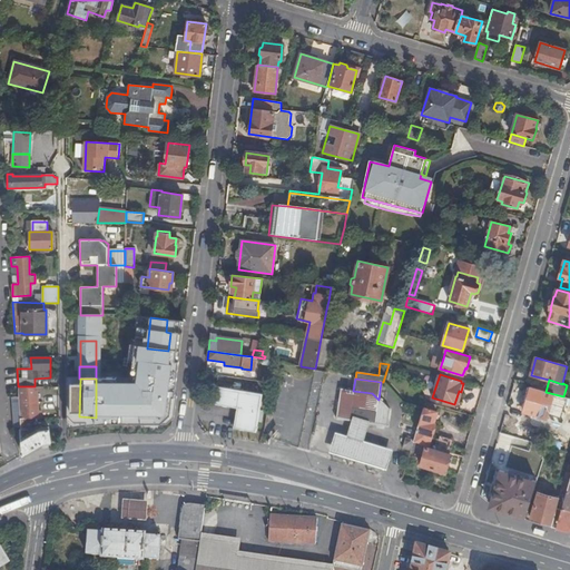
[(19,409),(19,419),(29,419),(40,419),(40,412),(37,412),(36,386),(35,386),(18,386),(18,399),(26,399),(26,409),(22,409),(21,406),(19,406),(19,409)]
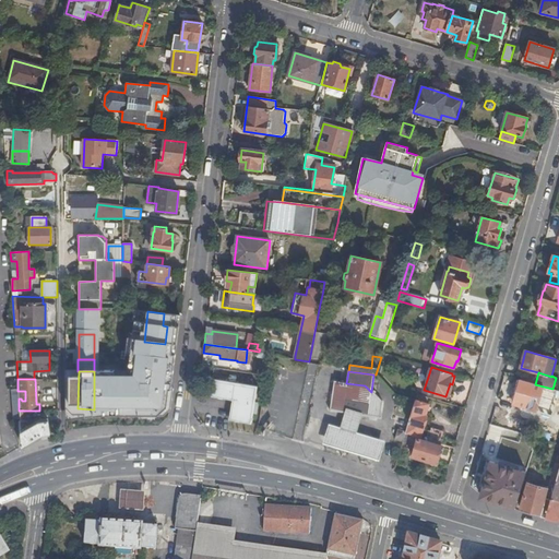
[(258,385),(212,379),(209,396),(234,400),(230,420),(252,424),(258,385)]
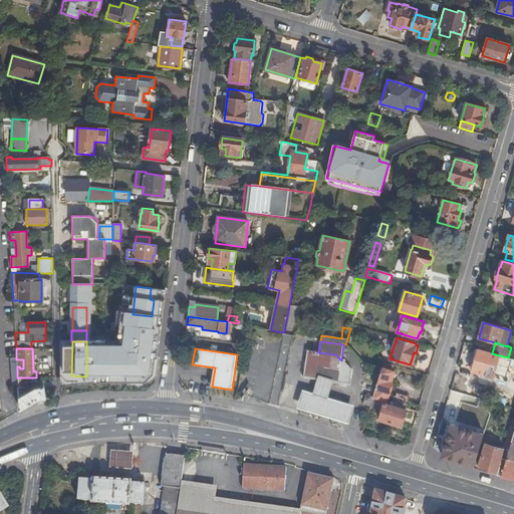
[(492,353),(478,349),(472,371),(493,378),(494,374),(500,376),(502,371),(496,370),(500,355),(492,353)]
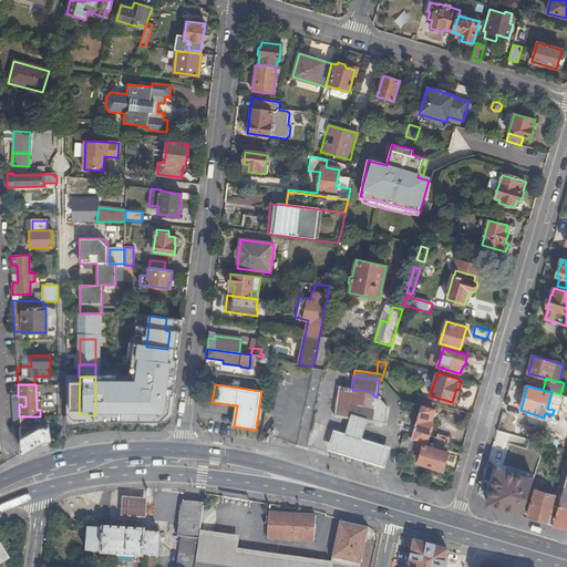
[(350,418),(367,420),(385,423),(388,406),(377,398),(370,391),(351,389),(339,387),(334,415),(350,418)]
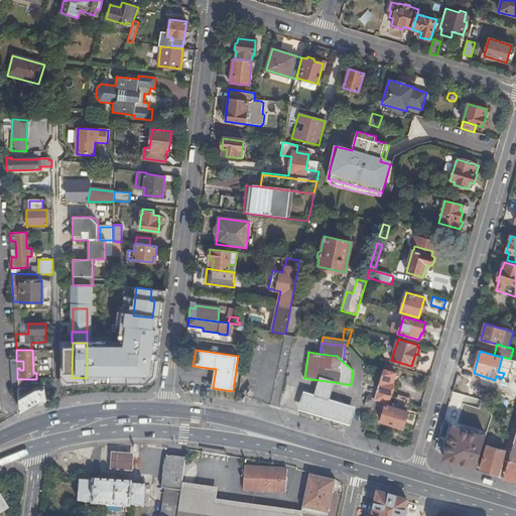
[(392,372),(384,370),(378,390),(390,394),(391,393),(394,384),(392,383),(393,380),(390,379),(392,372)]
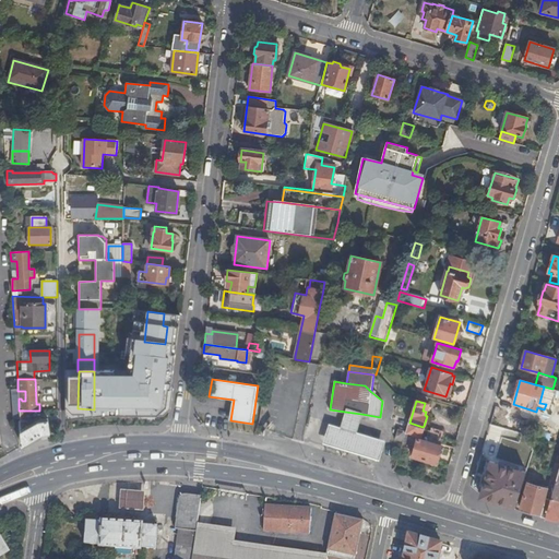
[(131,415),(131,427),(162,426),(163,413),(149,413),(142,412),(142,408),(133,408),(133,415),(131,415)]
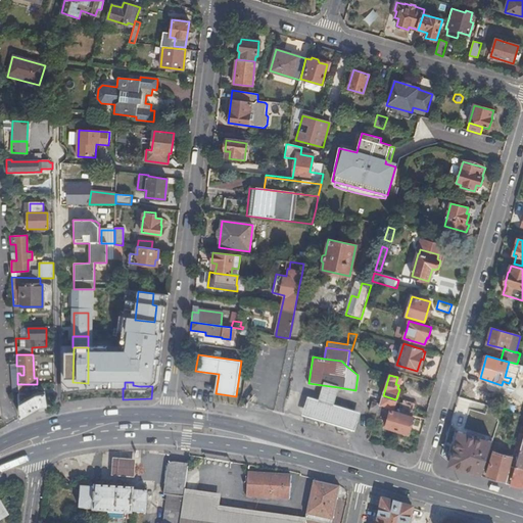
[(17,384),(19,419),(39,408),(46,407),(45,394),(36,395),(33,397),(32,395),(29,396),(27,384),(17,384)]
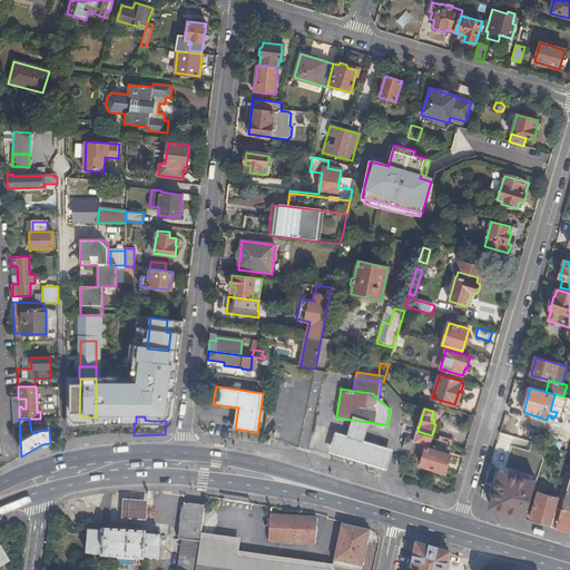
[(313,448),(387,469),(393,451),(363,442),(369,422),(352,420),(346,438),(318,429),(313,448)]
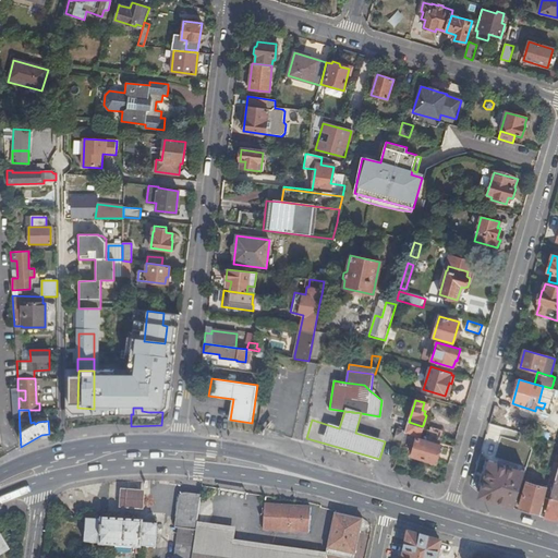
[(402,441),(405,433),(405,431),(397,428),(393,439),(402,441)]
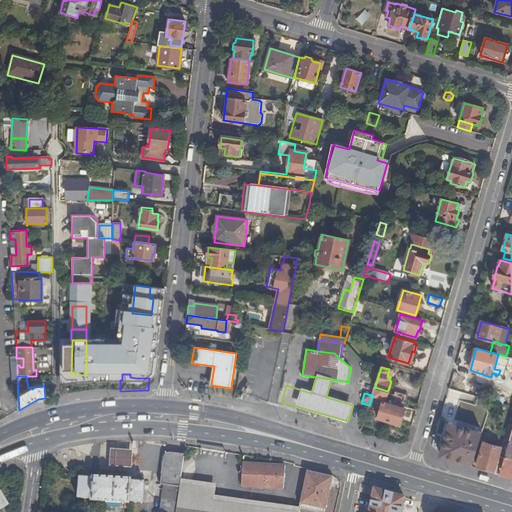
[(382,401),(383,400),(372,397),(369,405),(369,407),(380,410),(377,418),(399,425),(404,408),(382,401)]
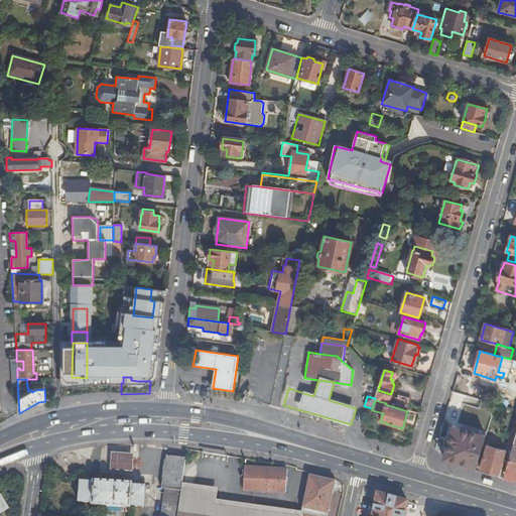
[(446,462),(476,470),(486,436),(453,426),(443,457),(446,462)]
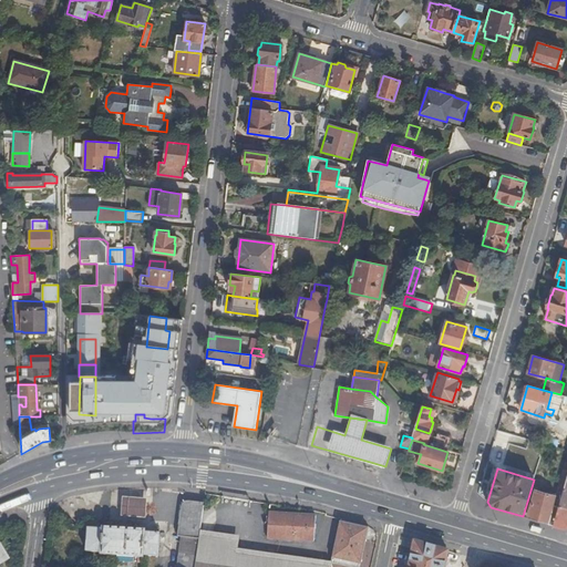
[(553,526),(565,529),(566,527),(566,477),(564,488),(558,507),(553,526)]
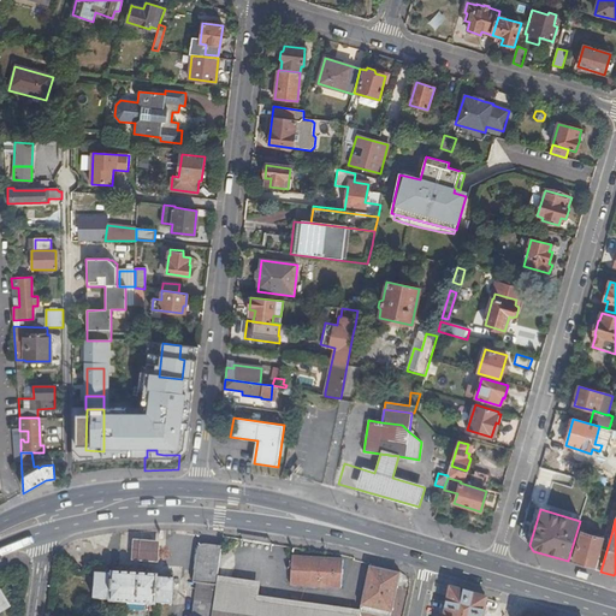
[(602,549),(606,551),(612,531),(606,529),(604,539),(602,549)]
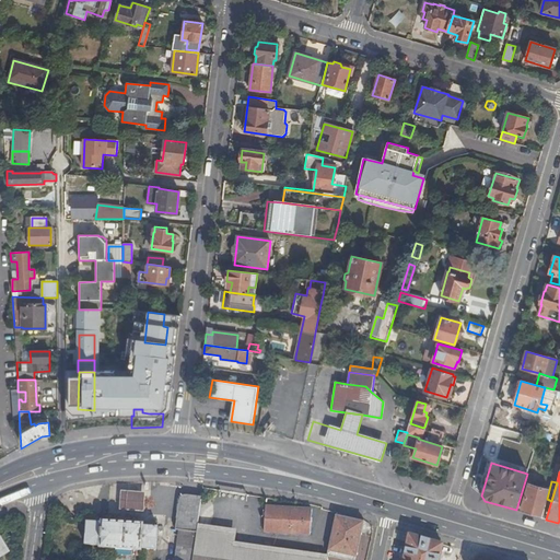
[(541,515),(547,499),(549,490),(529,485),(522,510),(541,515)]
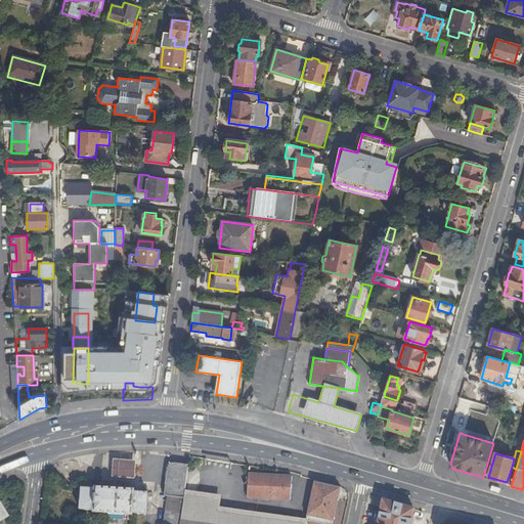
[(115,460),(115,478),(138,479),(138,461),(115,460)]
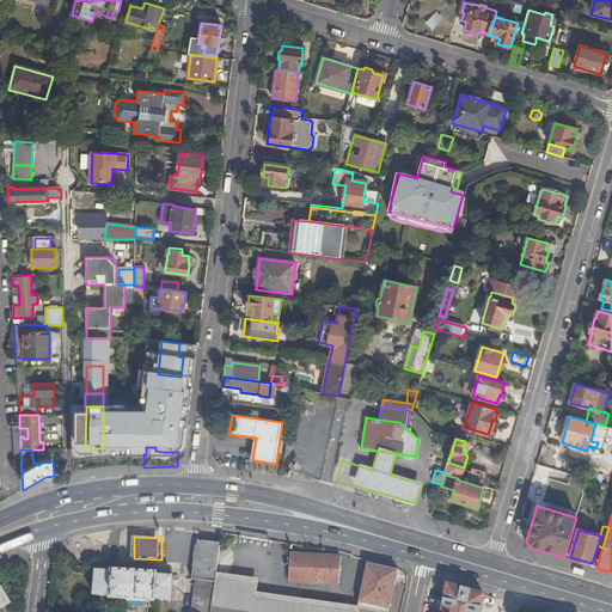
[(215,577),(220,544),(202,542),(200,542),(197,543),(196,545),(195,548),(191,580),(195,580),(190,611),(209,611),(213,592),(215,577)]
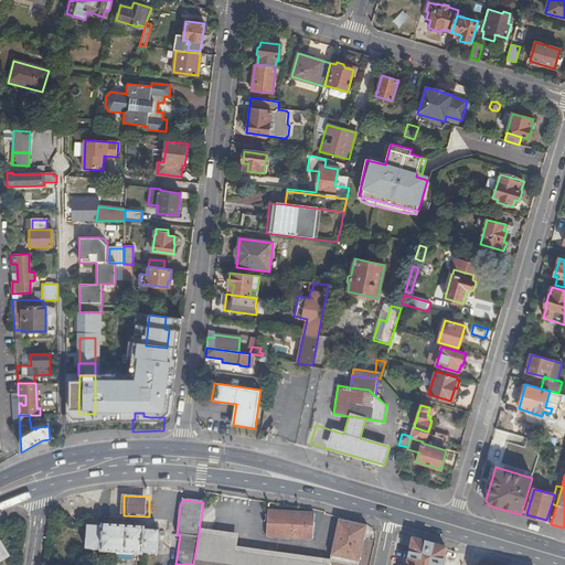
[(546,522),(551,524),(556,505),(552,503),(546,520),(546,522)]
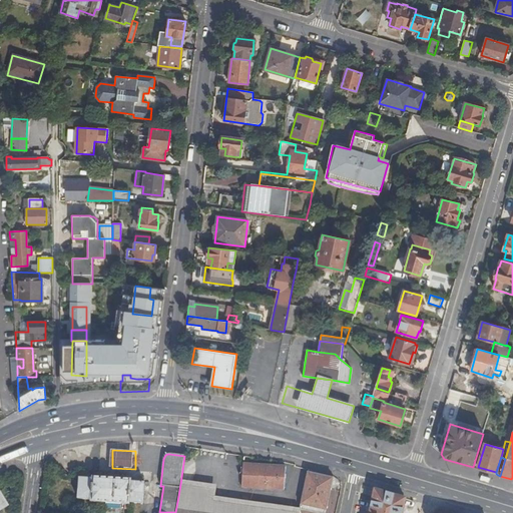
[(241,465),(240,491),(284,494),(286,467),(241,465)]
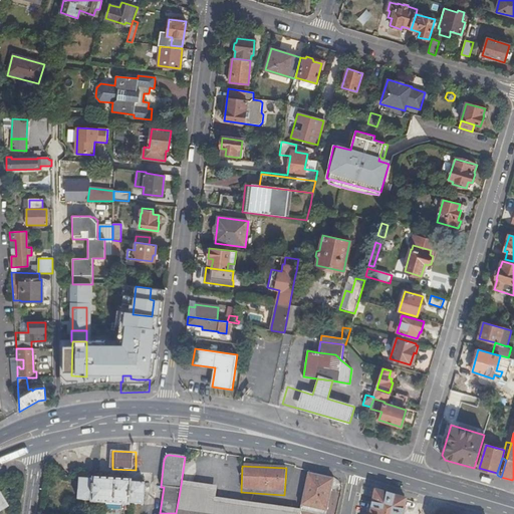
[(325,513),(333,479),(307,474),(299,510),(317,513),(325,513)]
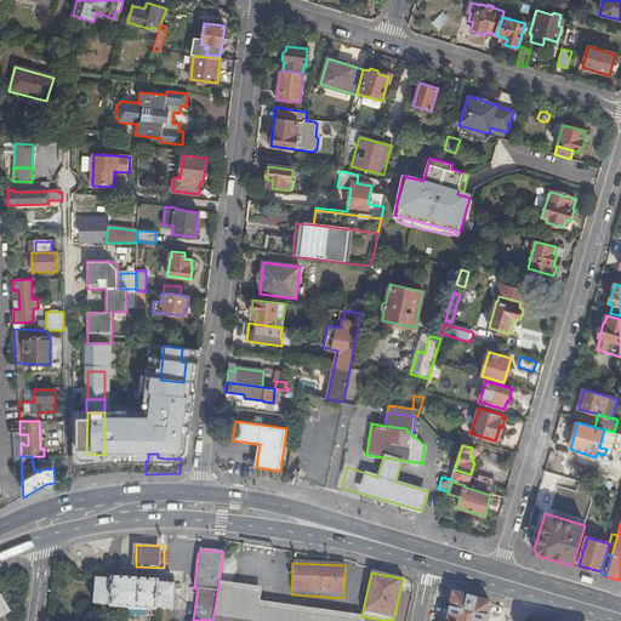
[(157,611),(157,609),(172,609),(175,584),(158,582),(158,581),(110,577),(110,580),(95,579),(93,604),(109,605),(109,608),(157,611)]
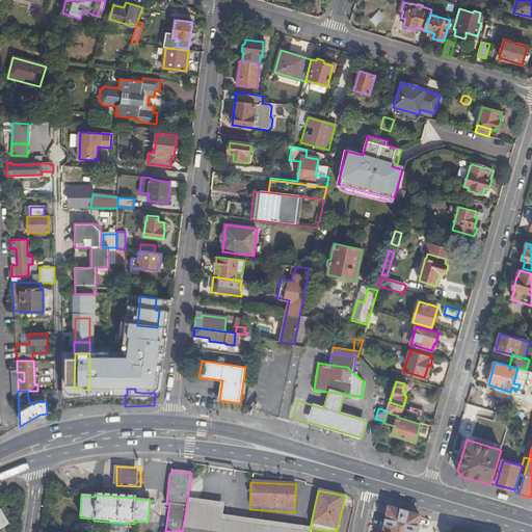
[(225,508),(187,502),(185,514),(223,520),(225,508)]
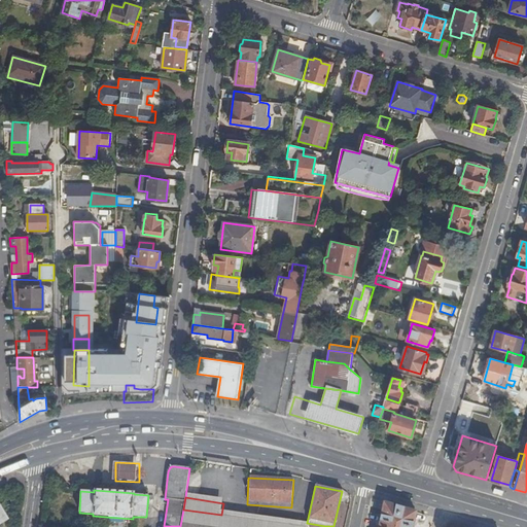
[(413,526),(416,512),(385,502),(379,526),(413,526)]
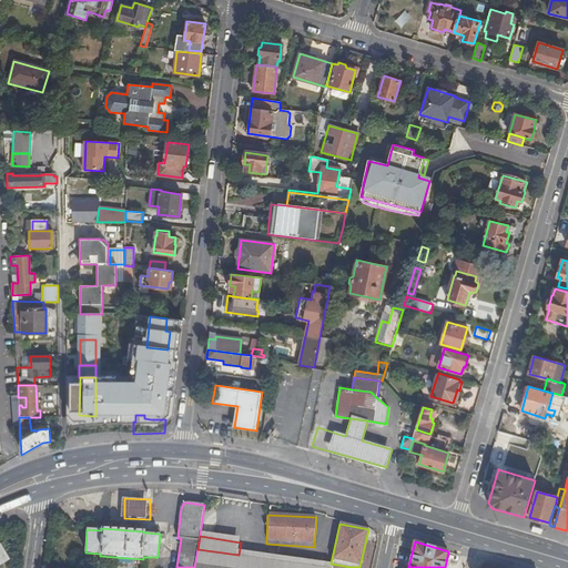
[(0,566),(9,560),(0,544),(0,566)]
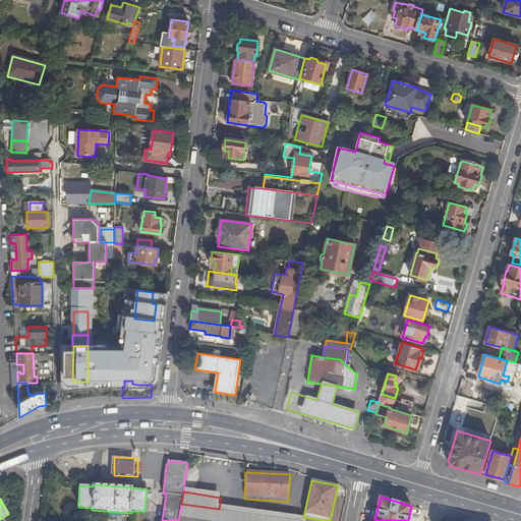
[(226,520),(228,510),(219,509),(181,504),(178,520),(226,520)]
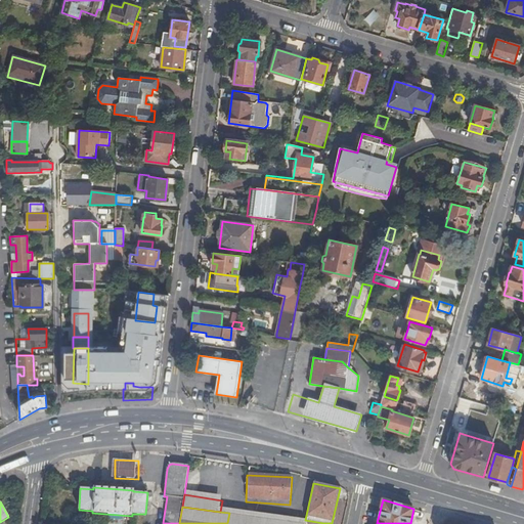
[(262,523),(263,518),(229,513),(227,523),(262,523)]
